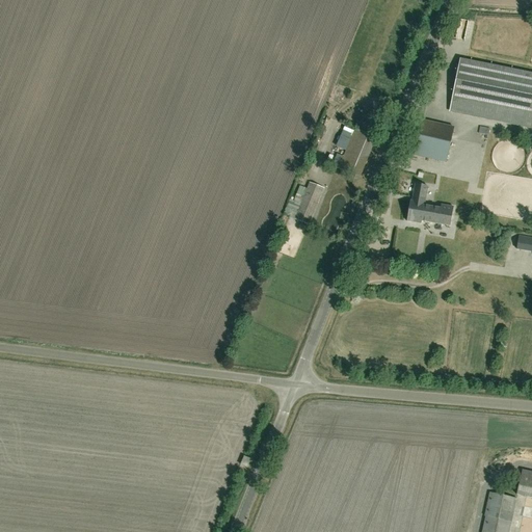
[(531,127),(531,73),(523,72),(459,59),(449,110),(512,123),(531,127)]
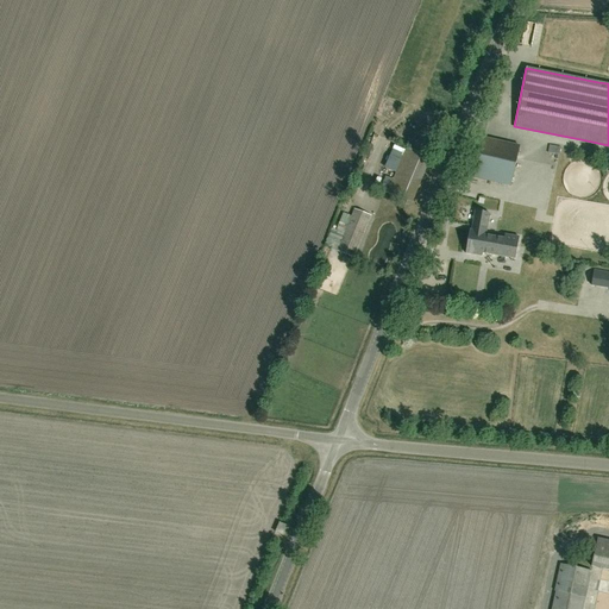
[(484,138),(475,177),(510,186),(519,146),(484,138)]
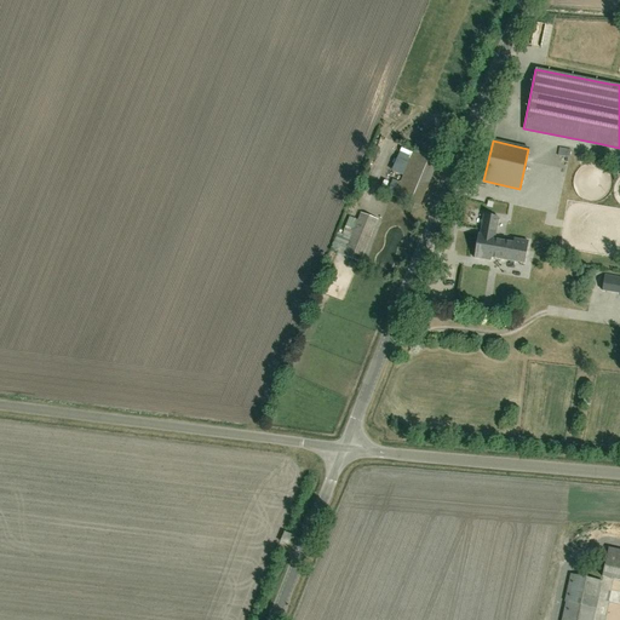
[(420,207),(437,160),(413,149),(400,183),(392,179),(388,191),(420,207)]
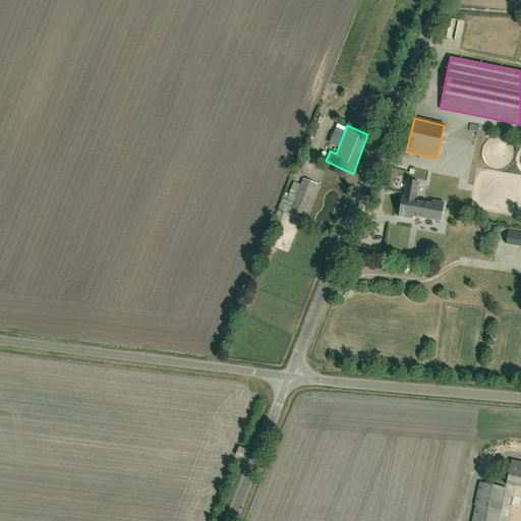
[(303,220),(317,184),(303,179),(300,185),(294,182),(288,197),(284,195),(278,210),(283,212),(283,213),(303,220)]
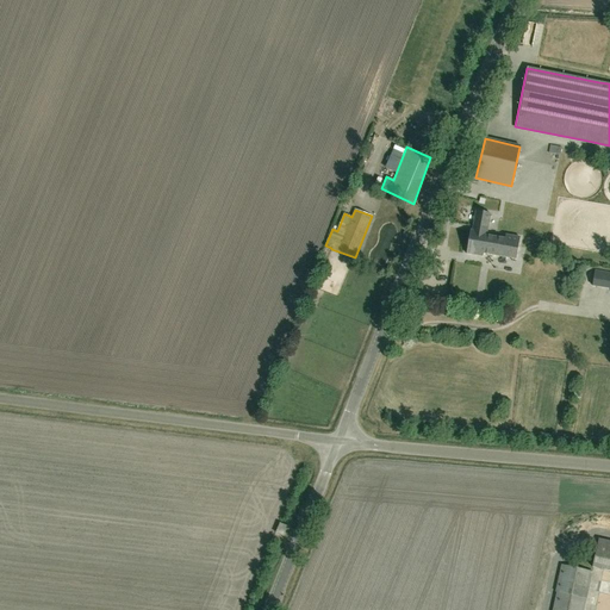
[(471,230),(466,254),(483,257),(484,255),(516,260),(520,237),(505,235),(505,240),(486,236),(491,215),(475,211),(472,231),(471,230)]
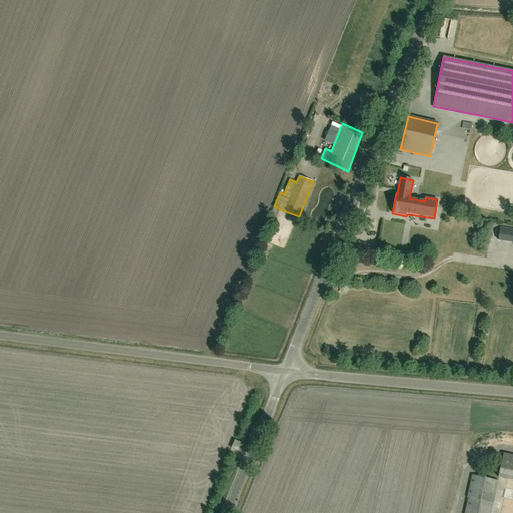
[(237,451),(241,443),(235,441),(232,448),(237,451)]
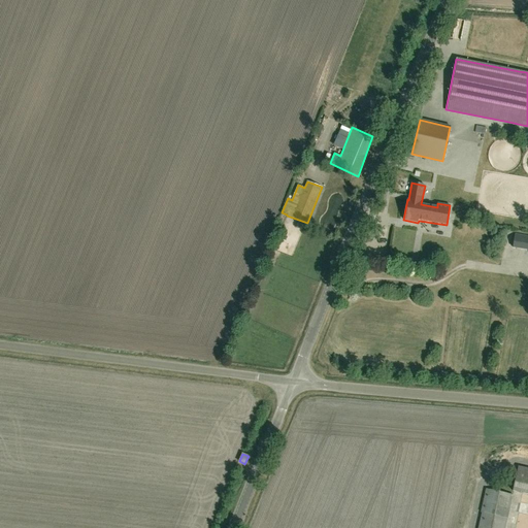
[(527,468),(518,467),(513,492),(523,494),(522,497),(527,498),(527,468)]
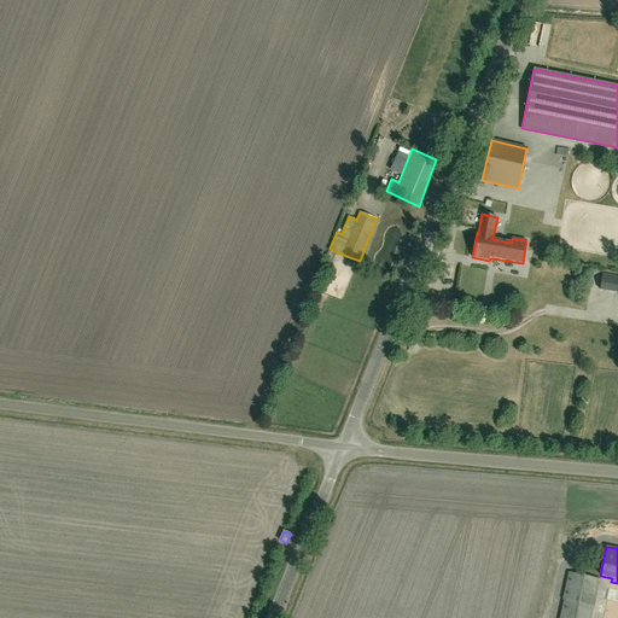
[(594,607),(600,579),(569,573),(563,600),(565,601),(560,617),(589,617),(593,607),(594,607)]
